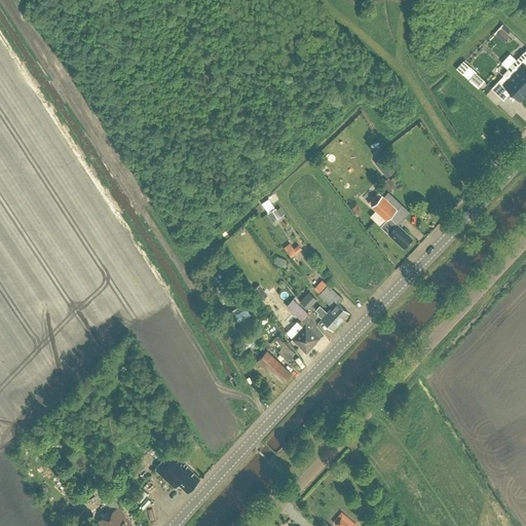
[(509,35),(502,29),(496,35),(502,41),(509,35)]
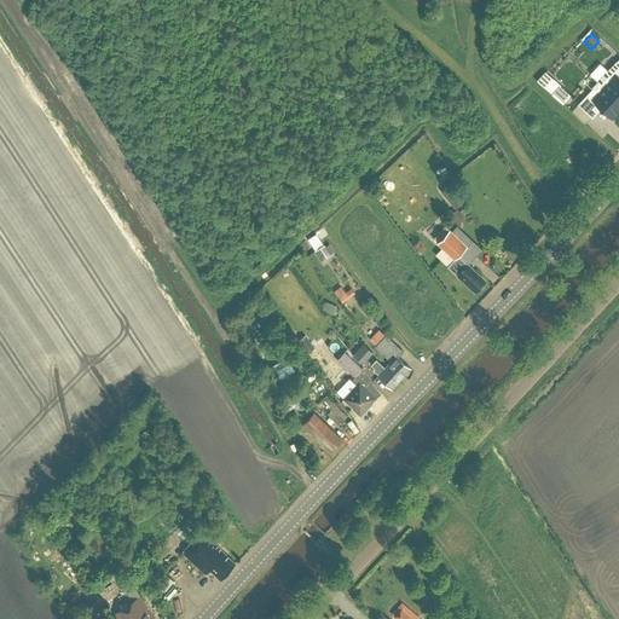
[(599,81),(618,100),(618,62),(617,61),(606,71),(607,73),(599,81)]
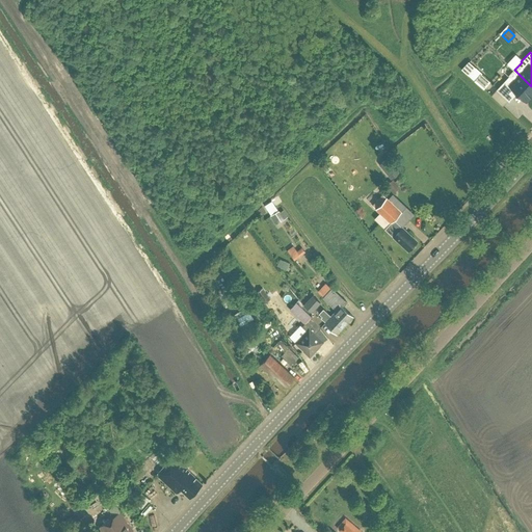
[(475,80),(481,73),(475,67),(468,75),(475,80)]
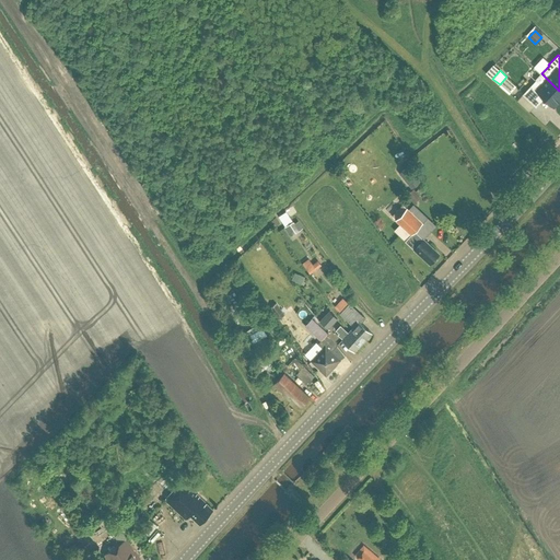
[(553,105),(559,97),(559,91),(541,73),(522,94),(534,105),(543,96),(553,105)]
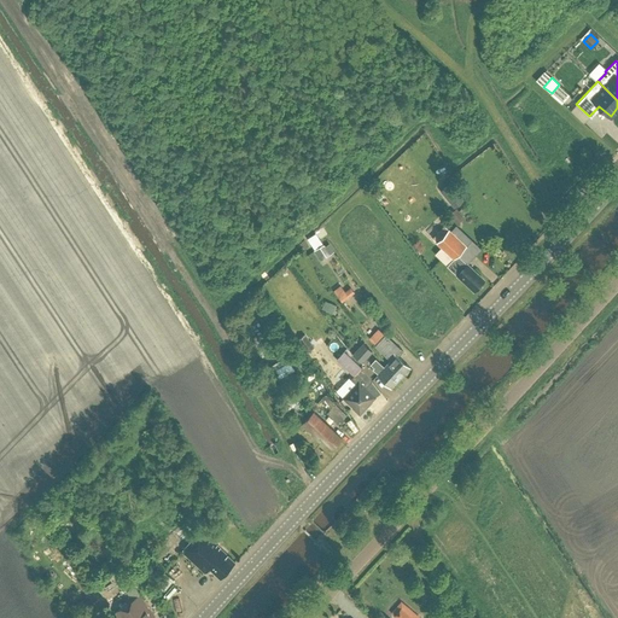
[(441,191),(455,208),(464,200),(449,184),(441,191)]
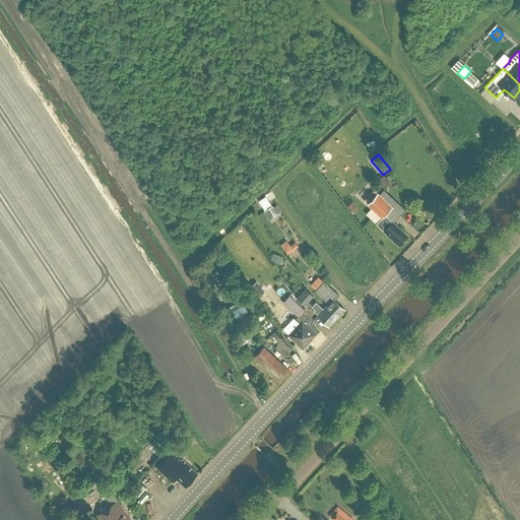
[(388,217),(386,214),(392,207),(374,190),(364,200),(382,217),(377,223),(384,231),(393,239),(394,238),(400,243),(401,242),(403,242),(406,240),(405,237),(407,236),(399,229),(399,226),(393,221),(388,217)]
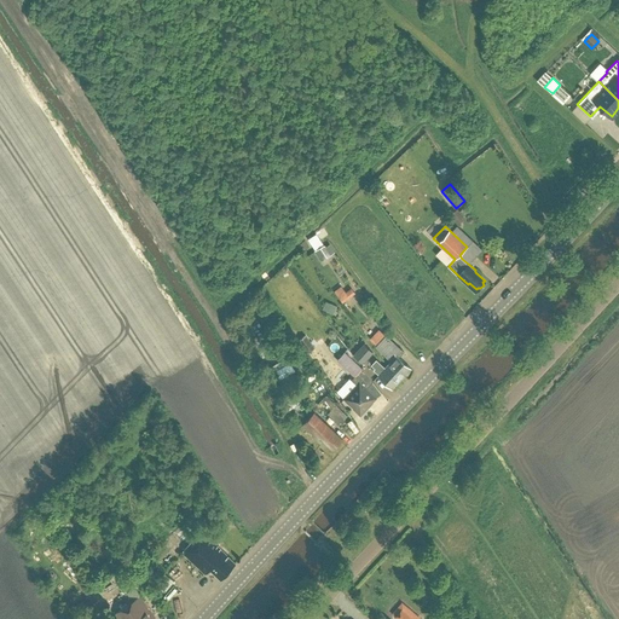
[(325,247),(324,244),(314,250),(320,260),(335,252),(329,244),(325,247)]
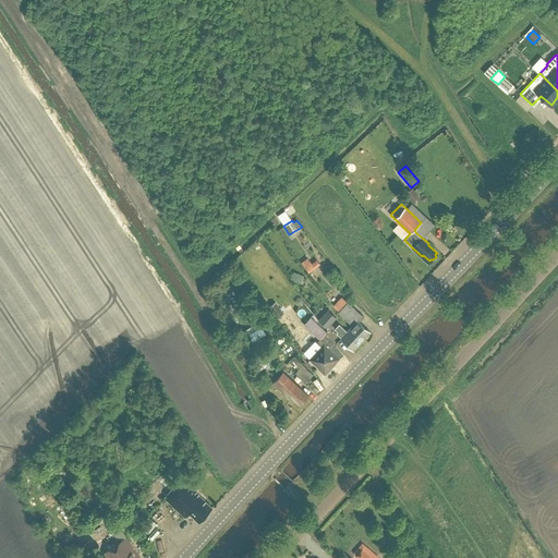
[(307,257),(301,263),(310,273),(320,264),(316,259),(312,263),(307,257)]
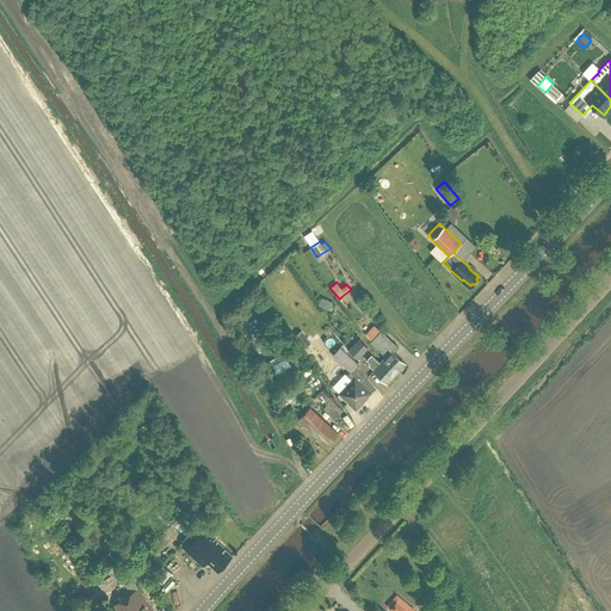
[(333,302),(326,298),(322,307),(329,309),(333,302)]
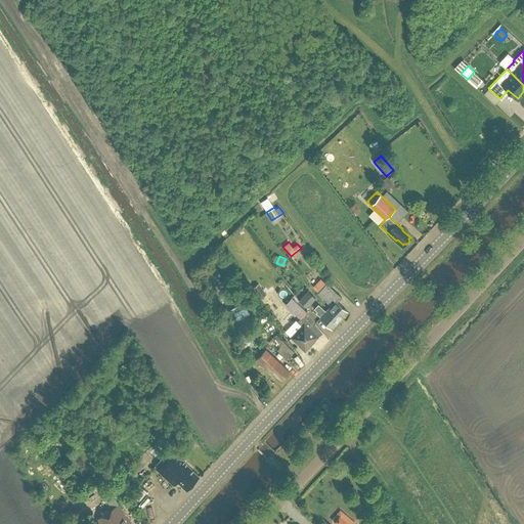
[(318,288),(324,281),(321,277),(314,285),(318,288)]
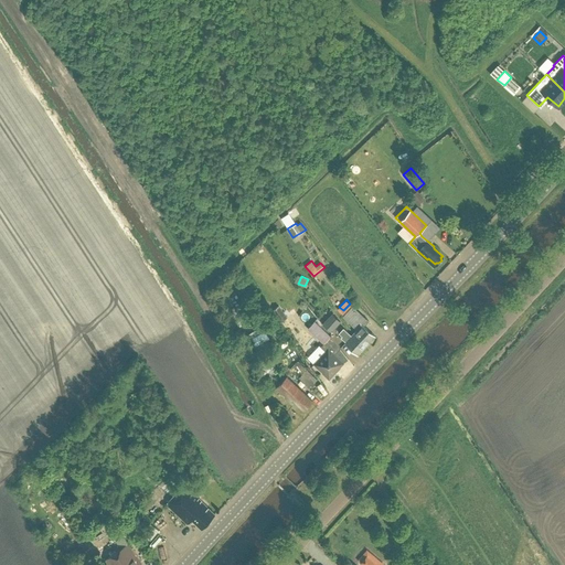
[(279,305),(273,309),(281,322),(288,317),(279,305)]
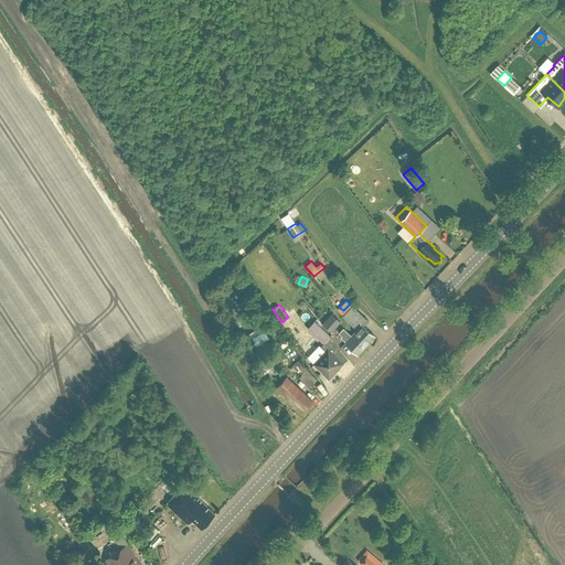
[(356,329),(353,333),(368,345),(370,343),(368,342),(374,336),(362,323),(361,324),(356,320),(362,315),(352,305),(342,316),(356,329)]
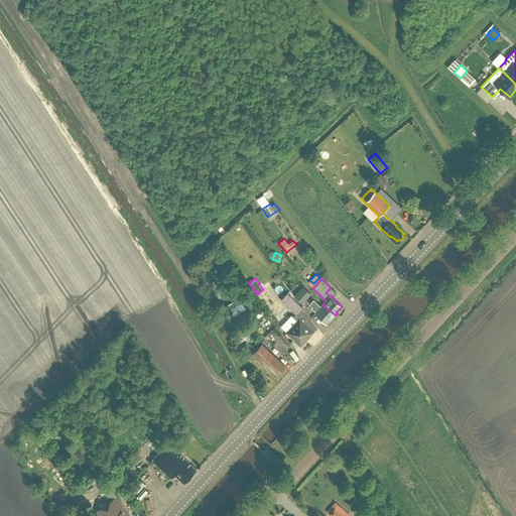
[(302,302),(310,293),(303,286),(294,295),(302,302)]
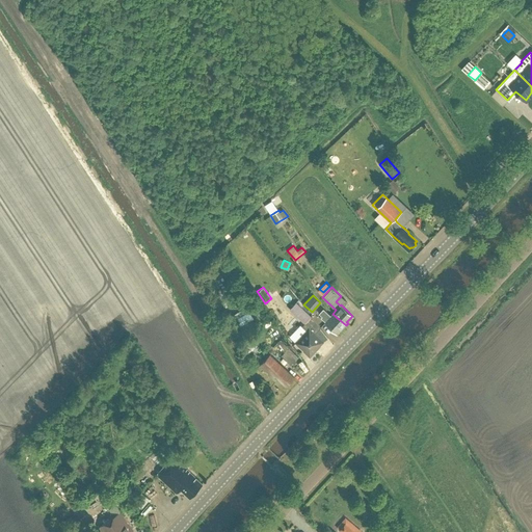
[(290,309),(306,322),(312,316),(296,301),(290,309)]
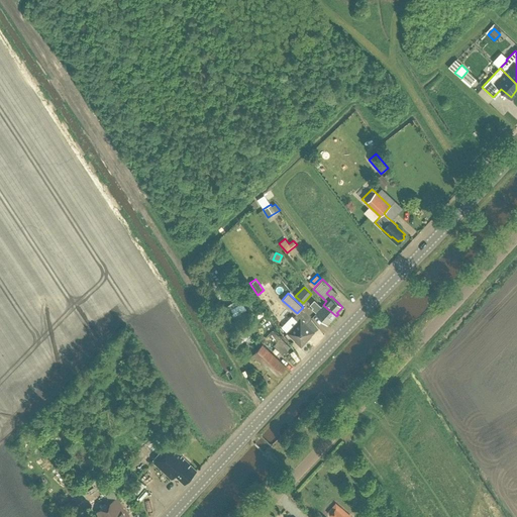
[(306,301),(309,304),(315,298),(312,295),(306,301)]
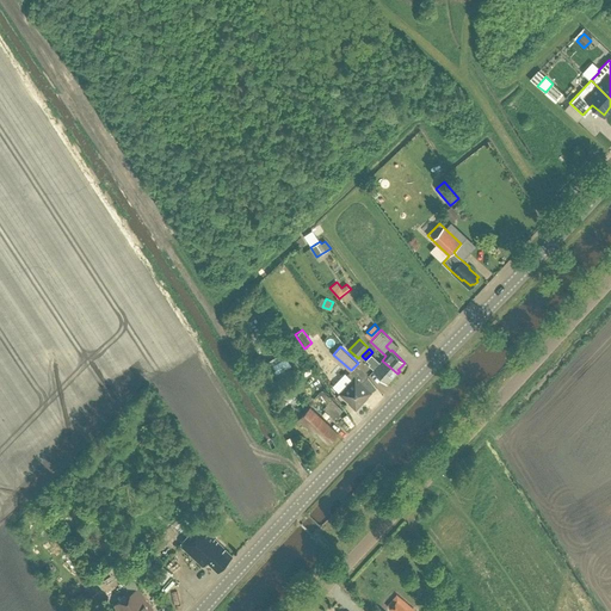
[(397,374),(382,360),(381,362),(371,353),(366,359),(370,363),(369,364),(374,369),(374,370),(387,382),(394,375),(395,376),(397,374)]
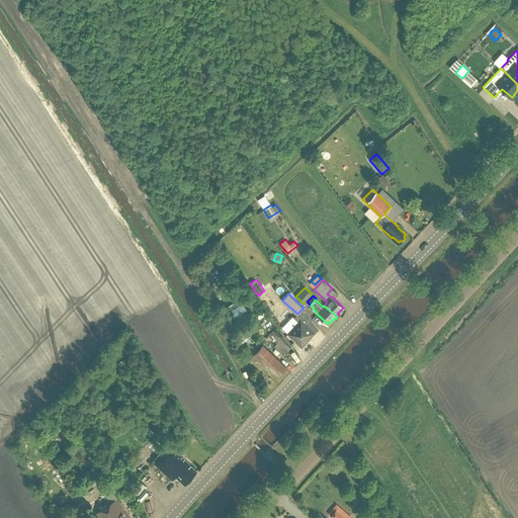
[(234,317),(247,310),(243,303),(230,310),(234,317)]
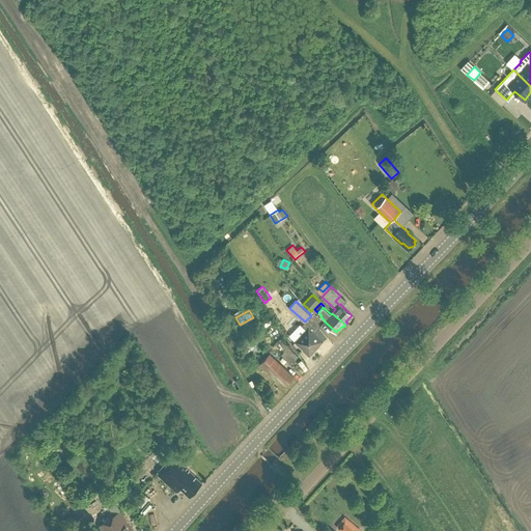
[(314,333),(319,328),(311,315),(305,322),(301,326),(306,330),(295,341),(303,350),(309,356),(315,350),(314,348),(323,340),(314,333)]
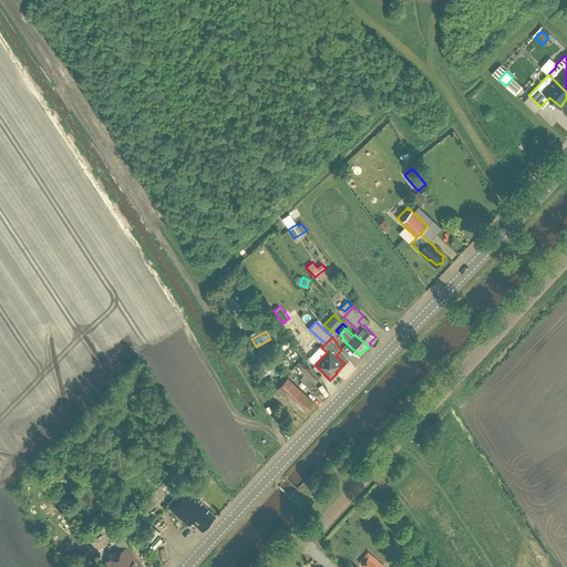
[(318,380),(308,370),(300,379),(310,389),(318,380)]
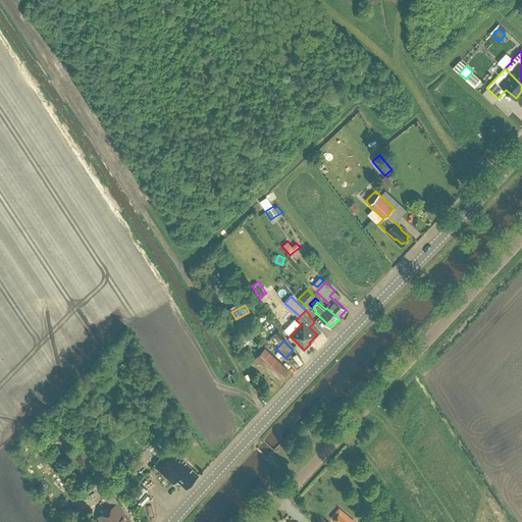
[(280,379),(289,370),(264,347),(254,358),(270,373),(272,371),(280,379)]
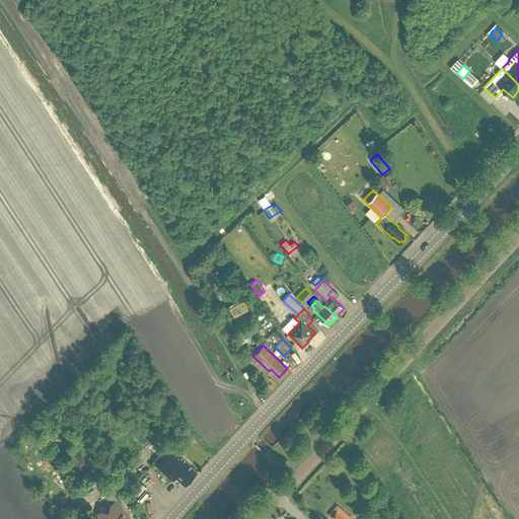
[(149,445),(156,438),(151,433),(144,441),(149,445)]
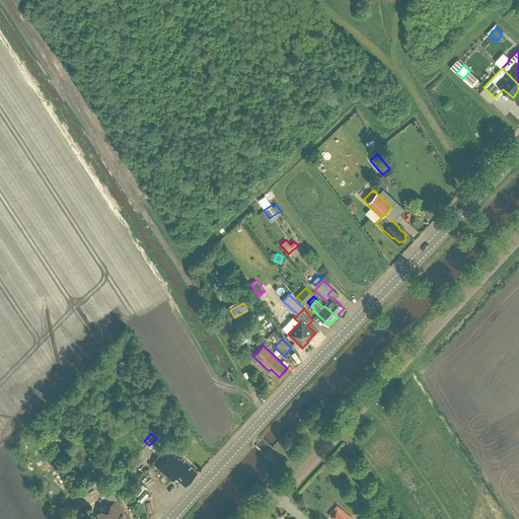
[(184,485),(197,472),(184,460),(181,457),(169,445),(153,462),(172,479),(175,476),(184,485)]
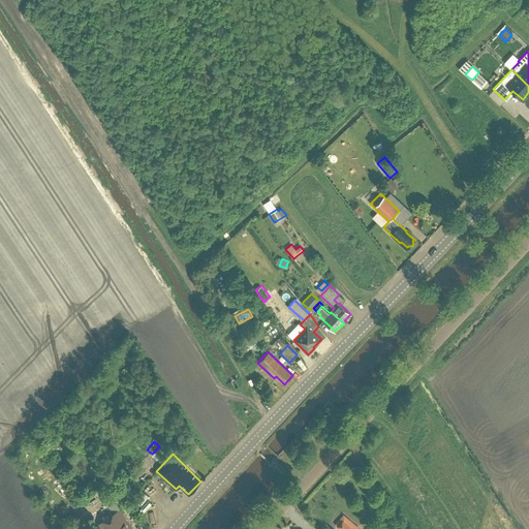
[(118,528),(132,528),(134,528),(119,507),(109,516),(118,528)]
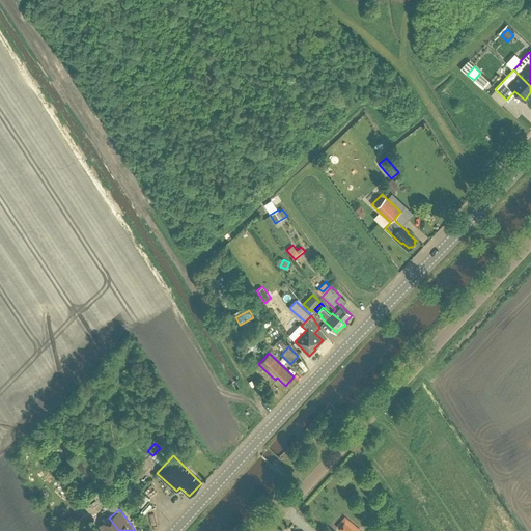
[(345,514),(336,525),(342,530),(358,530),(361,529),(345,514)]
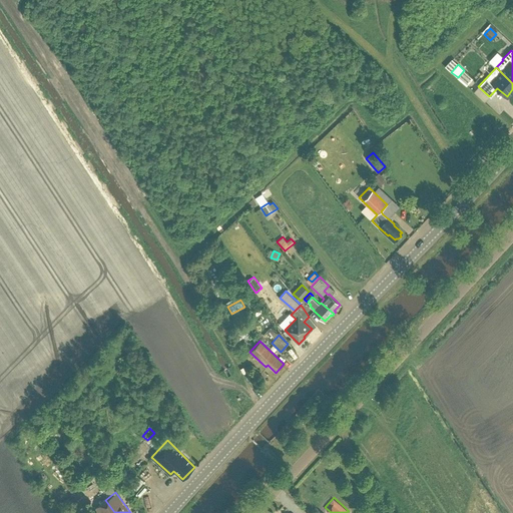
[(114,512),(105,500),(94,507),(97,512),(114,512)]
